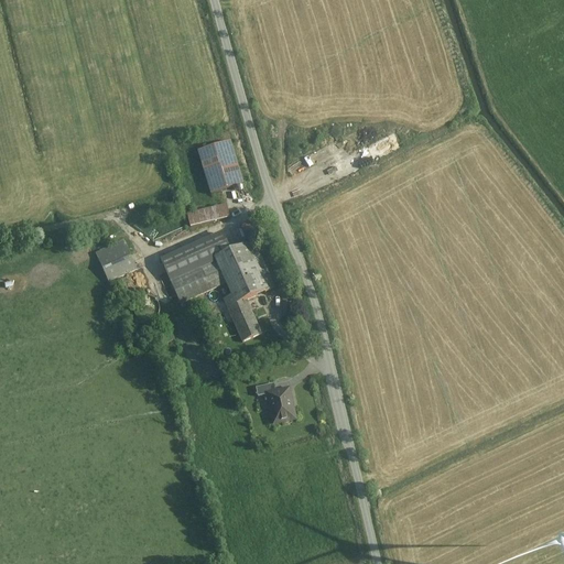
[(375,160),(401,145),(394,133),(368,148),(375,160)]
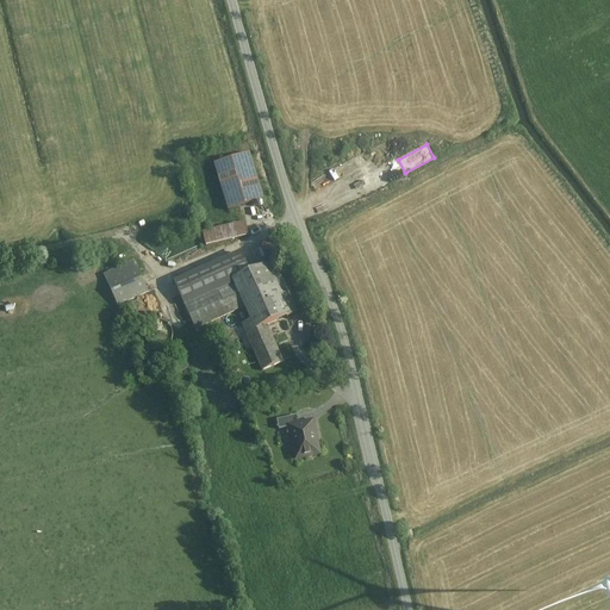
[(249,154),(215,163),(226,209),(262,199),(249,154)]
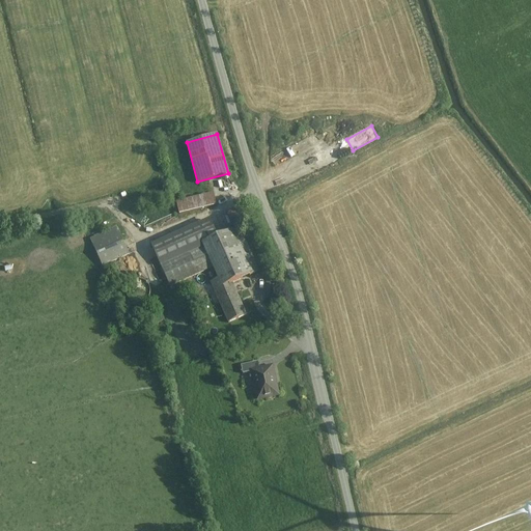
[(214,191),(174,201),(177,215),(218,204),(214,191)]
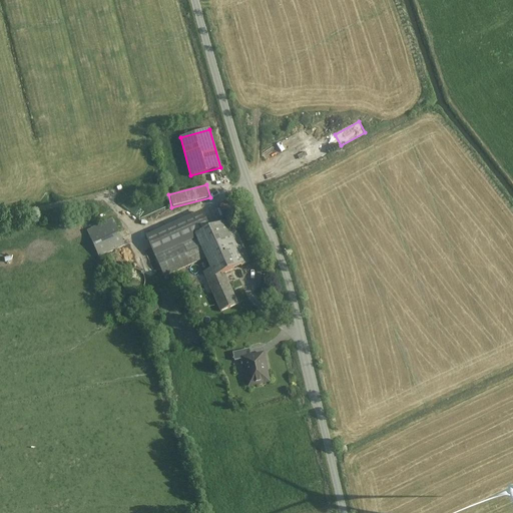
[(196,218),(149,238),(167,279),(208,260),(197,234),(212,228),(206,213),(196,218)]
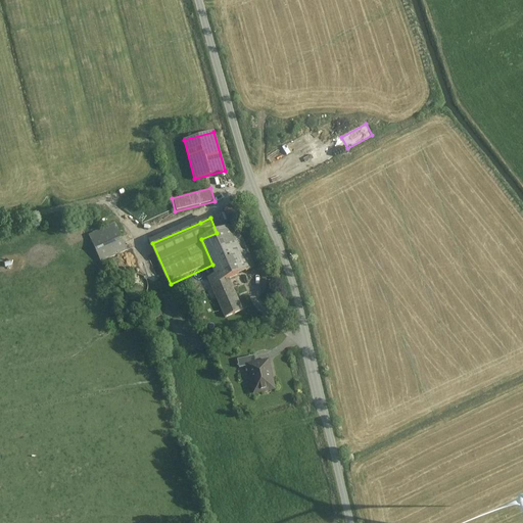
[(238,223),(217,233),(201,239),(212,265),(218,276),(209,280),(227,319),(246,311),(233,280),(258,269),(238,223)]
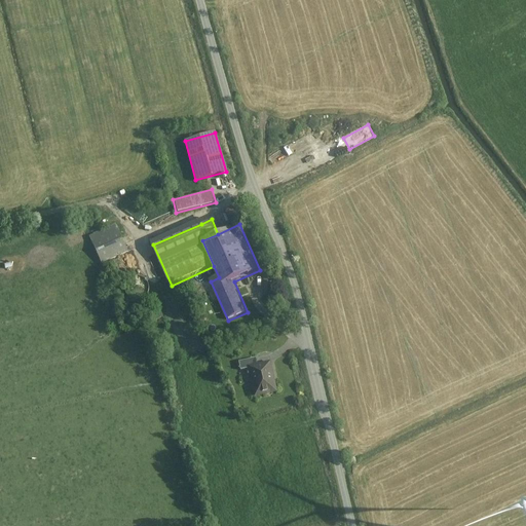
[(118,227),(94,237),(104,263),(128,252),(118,227)]
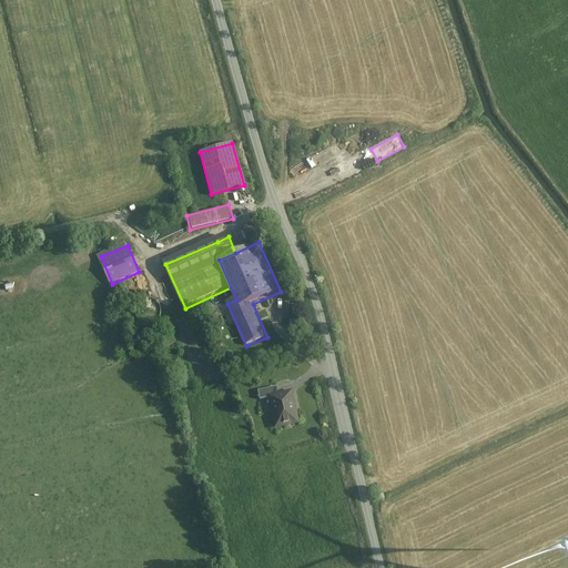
[(269,397),(277,395),(276,388),(257,392),(260,399),(269,397)]
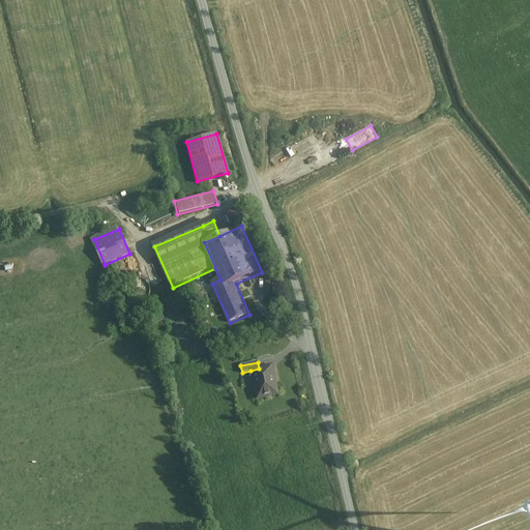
[(259,369),(251,371),(257,402),(281,396),(274,365),(259,369)]
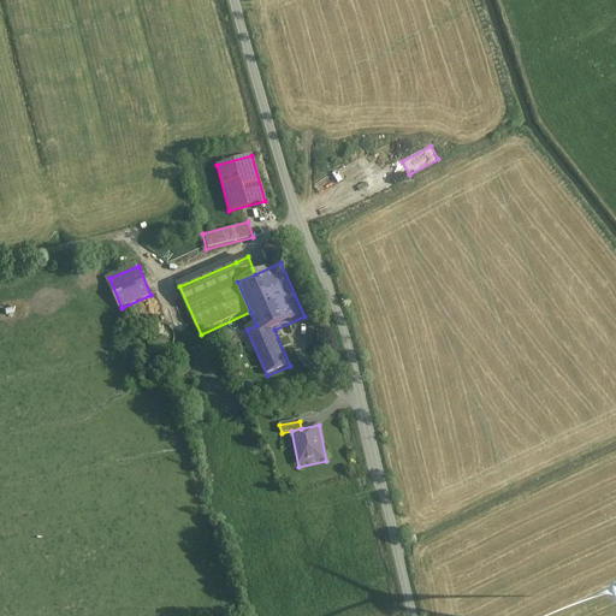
All buildings are outlined.
